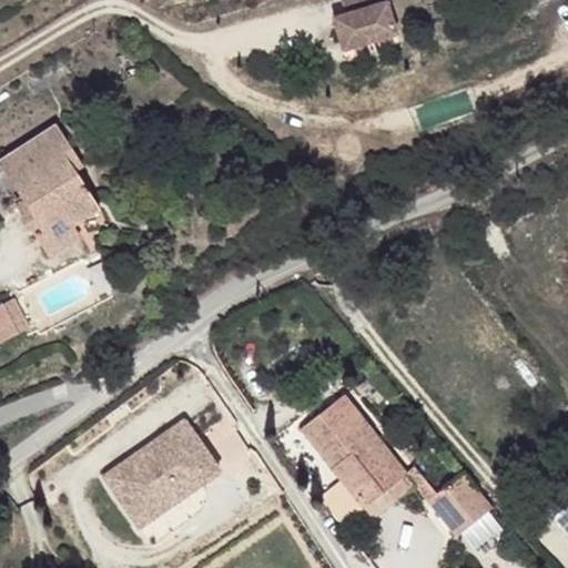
[(396,32),(386,0),(341,0),(345,12),(333,17),(343,49),(396,32)]
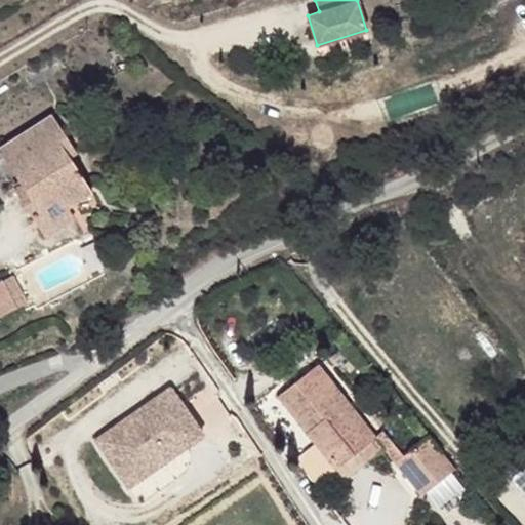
[(77,151),(53,115),(0,149),(0,151),(21,183),(13,188),(34,217),(62,199),(68,207),(92,191),(70,156),(77,151)]
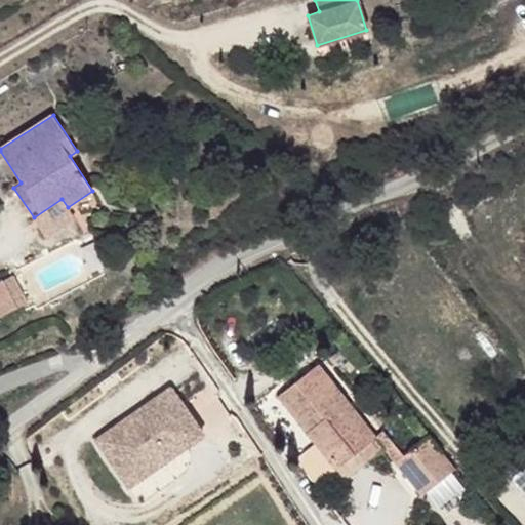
[(68,207),(62,199),(34,217),(46,238),(76,219),(68,207)]
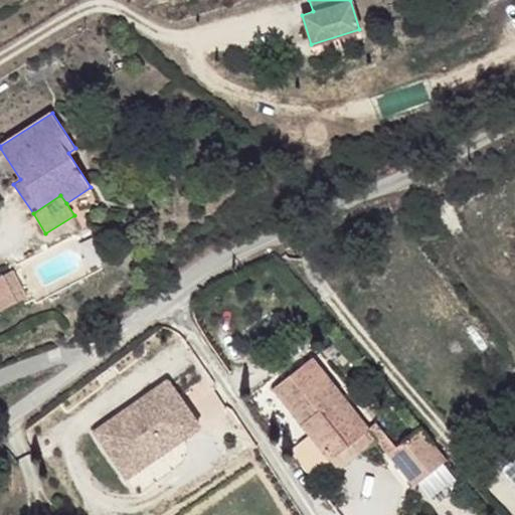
[(20,287),(10,292),(15,302),(25,297),(20,287)]
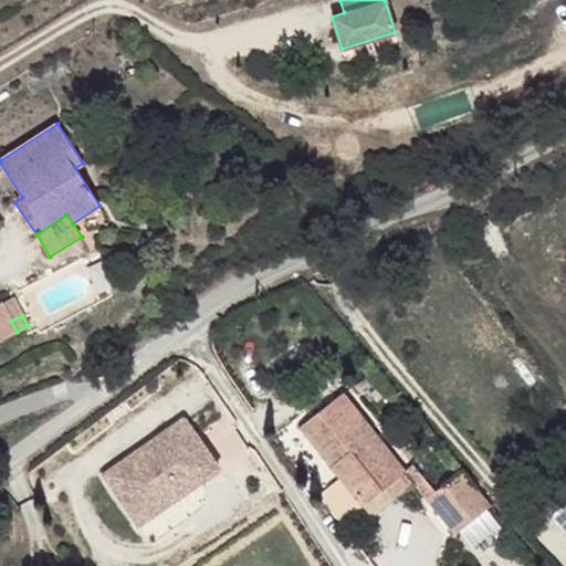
[(404,470),(342,392),(318,411),(300,427),(363,505),(384,489),(405,472),(405,471),(404,470)]
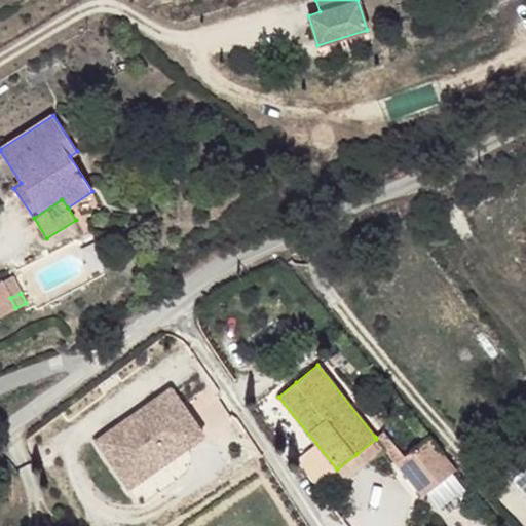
[(170,395),(95,444),(139,509),(200,467),(202,442),(170,395)]
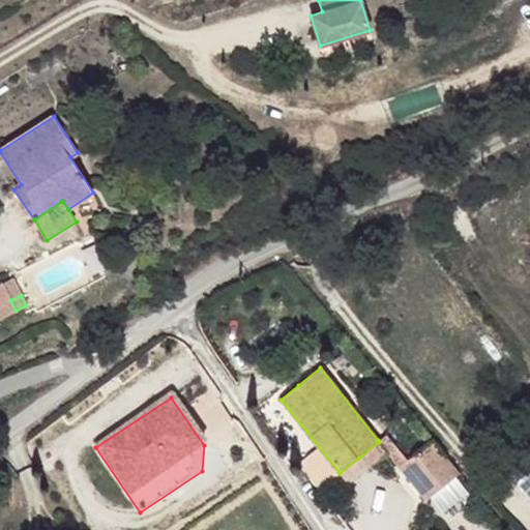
[(408,460),(387,435),(378,440),(379,441),(379,442),(386,453),(398,467),(399,467),(408,460)]
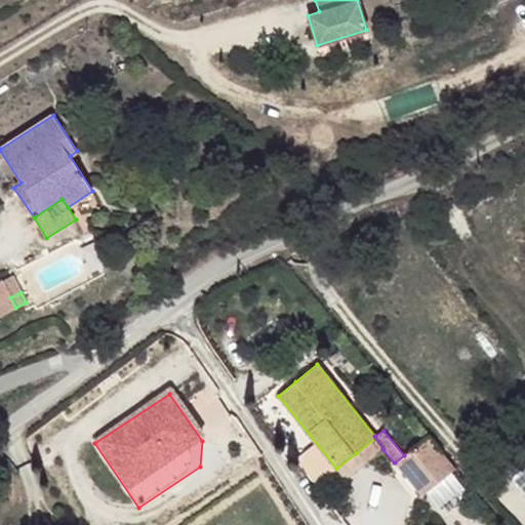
[(454,470),(429,436),(404,455),(395,462),(421,495),(454,470)]
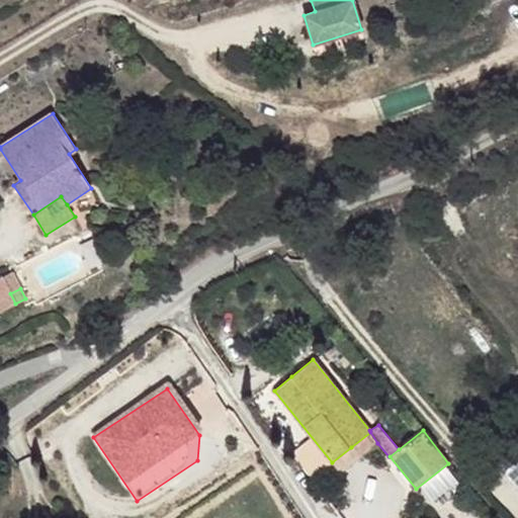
[(377,443),(370,432),(351,447),(332,462),(341,472),(377,443)]
